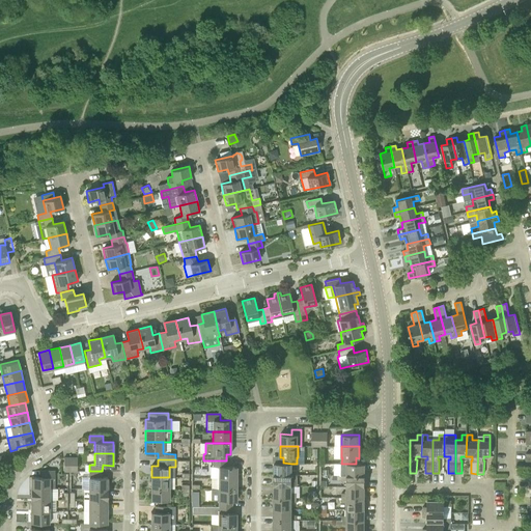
[(219,478),(236,478),(236,466),(226,466),(226,460),(213,460),(213,467),(219,467),(219,478)]
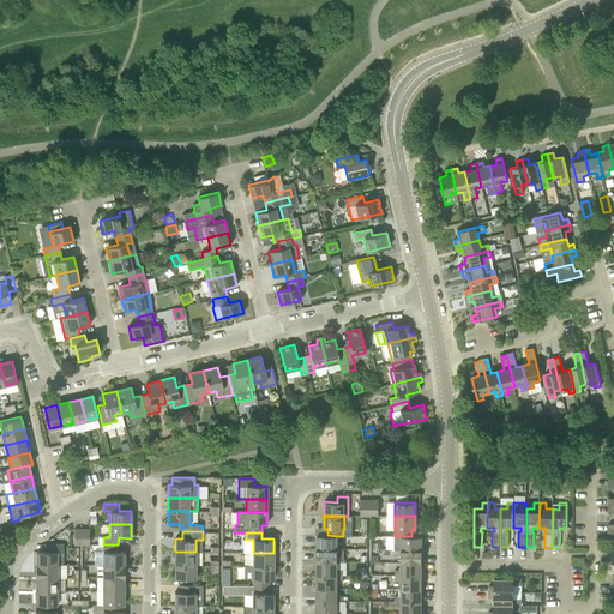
[(337,536),(327,535),(317,535),(317,548),(343,549),(343,543),(337,543),(337,536)]
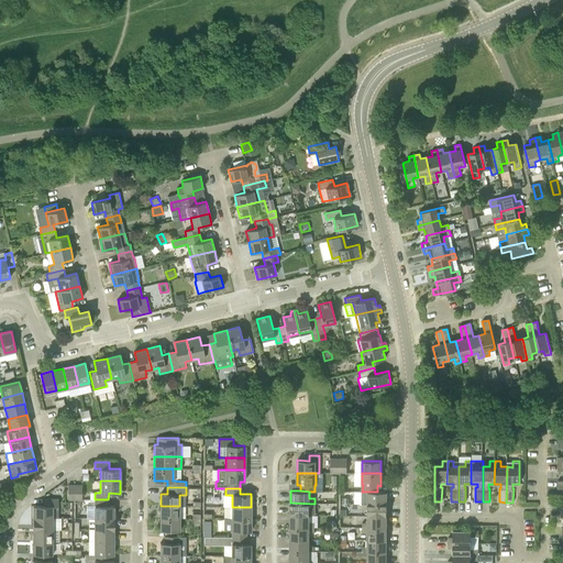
[(377,492),(367,492),(367,499),(357,499),(357,504),(386,504),(386,492),(377,492)]
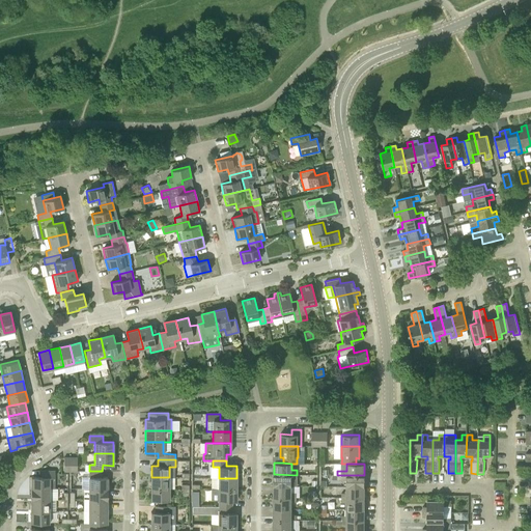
[(30,488),(49,488),(54,488),(55,471),(42,471),(42,476),(30,476),(30,488)]
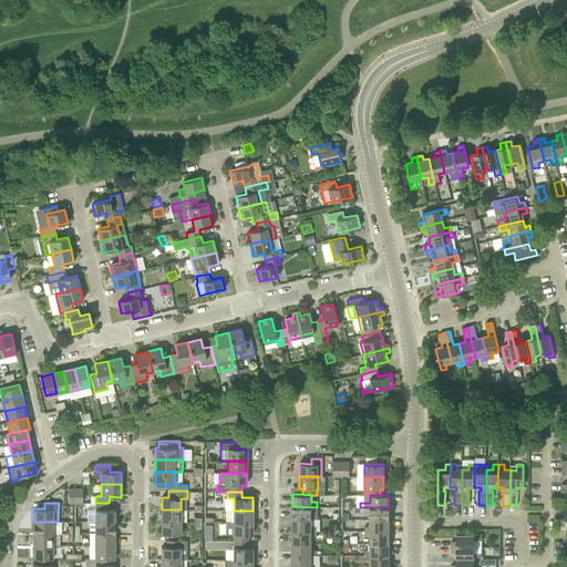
[(95,522),(115,522),(115,509),(109,509),(109,503),(95,503),(95,522)]
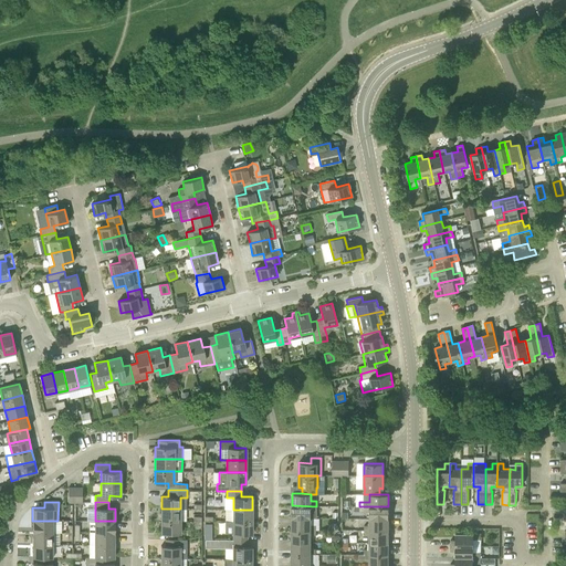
[(316,506),(292,505),(292,517),(311,517),(316,517),(316,511),(316,506)]
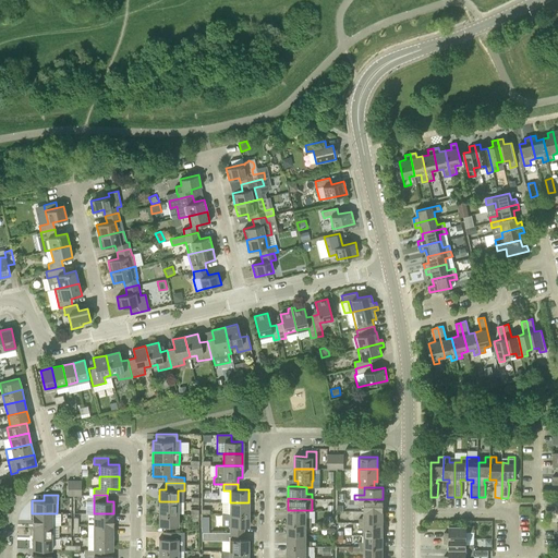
[(384,499),(383,499),(354,499),(354,505),(364,505),(364,511),(383,511),(384,499)]
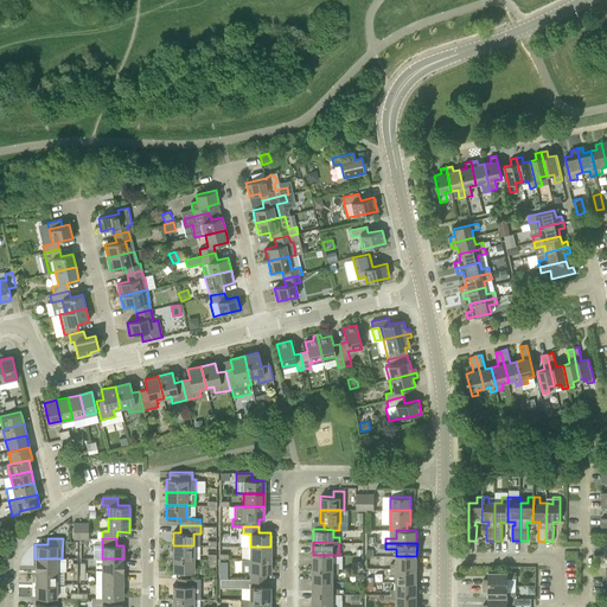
[(193,545),(173,545),(173,558),(193,558),(193,545)]
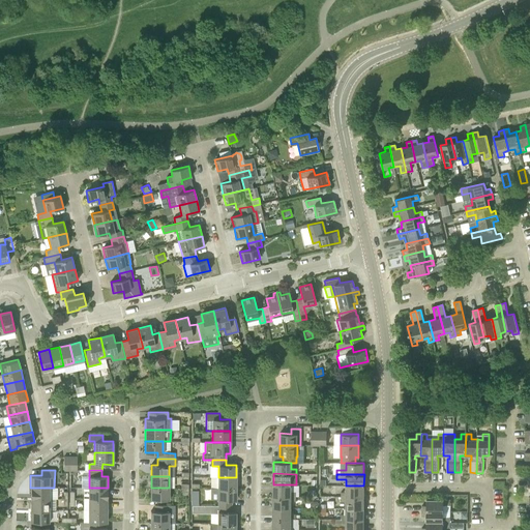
[(218,488),(236,489),(236,477),(218,477),(218,488)]
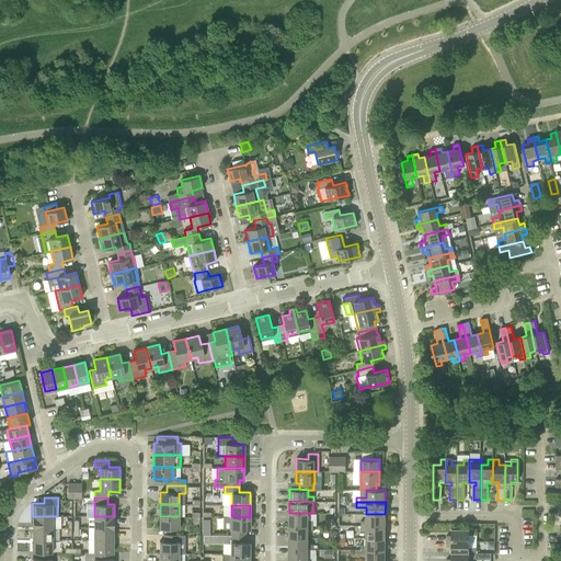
[(308,513),(289,513),(289,514),(289,525),(313,525),(313,521),(308,521),(308,514),(308,513)]
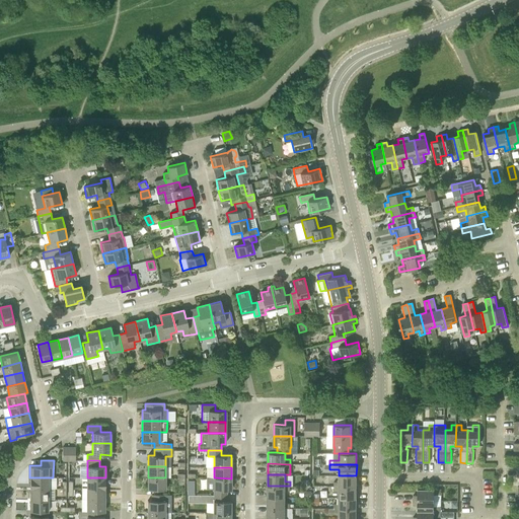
[(356,475),(339,475),(339,482),(334,482),(334,487),(356,487),(356,475)]
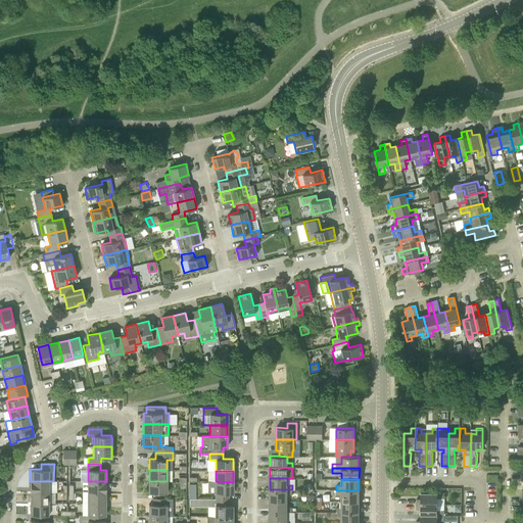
[(48,481),(30,481),(30,491),(48,491),(48,481)]
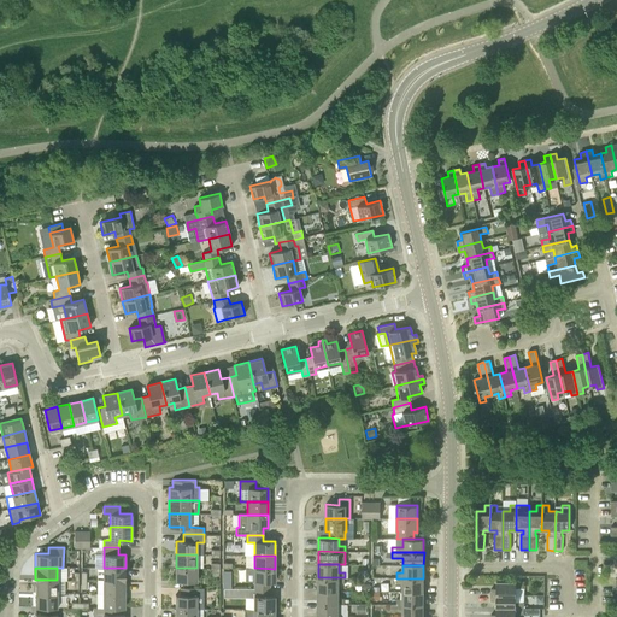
[(125,568),(104,568),(104,581),(124,581),(125,568)]
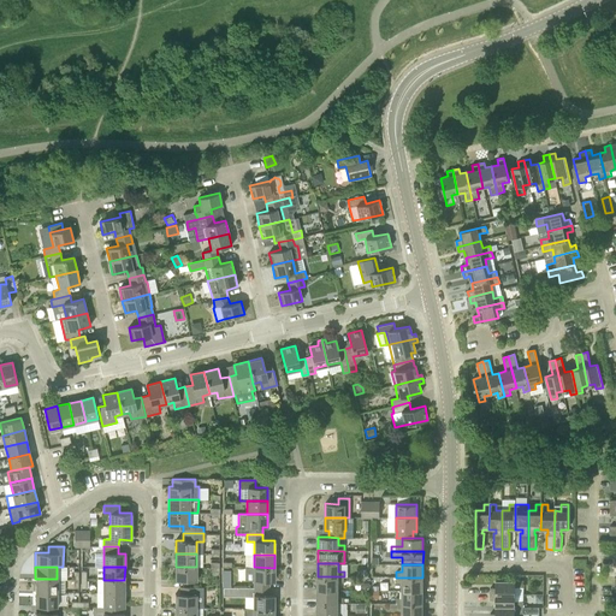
[(196,567),(176,567),(176,580),(196,580),(196,567)]
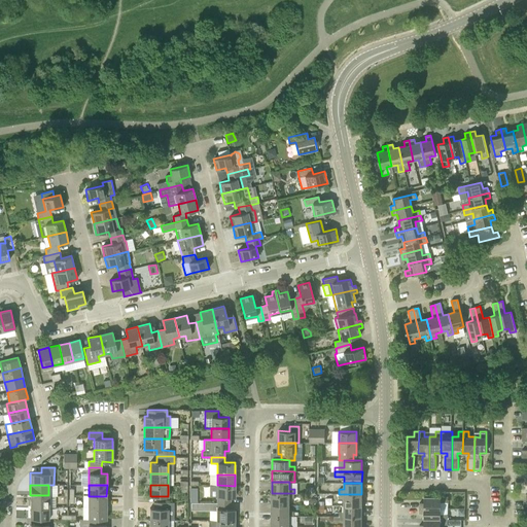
[(217,502),(231,503),(231,497),(235,497),(235,486),(217,485),(209,485),(209,496),(217,497),(217,502)]
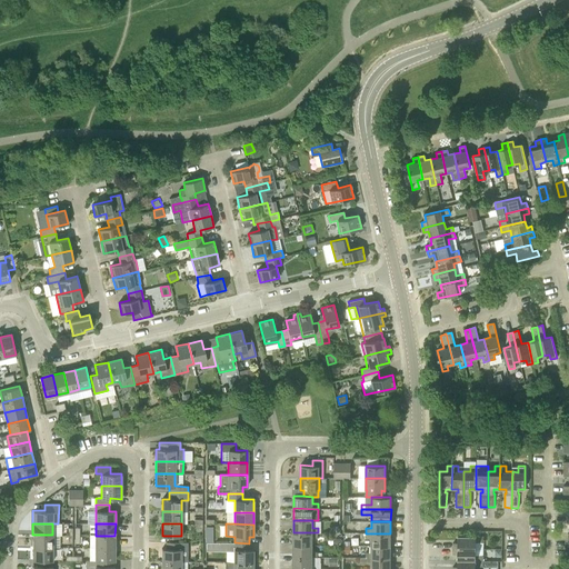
[(318,532),(293,532),(293,545),(312,545),(312,538),(318,538),(318,532)]
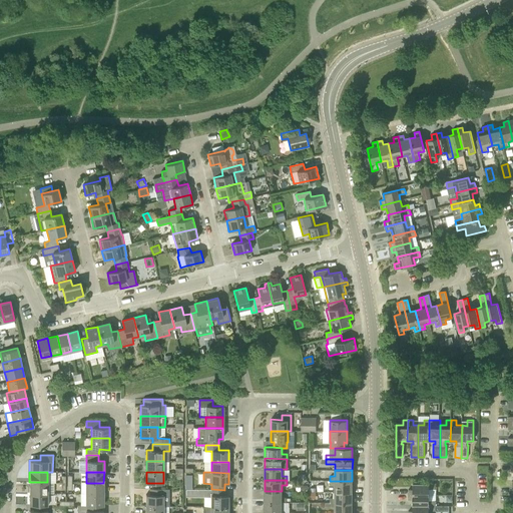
[(352,481),(330,481),(330,485),(335,485),(335,492),(352,492),(352,481)]
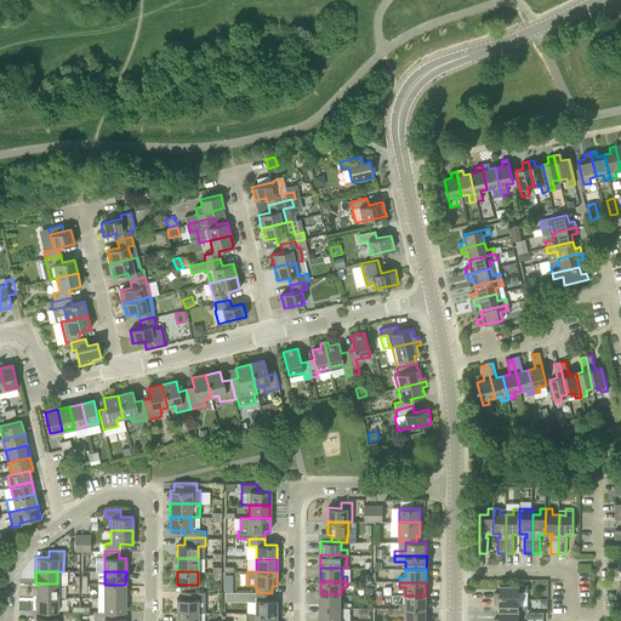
[(57,584),(35,584),(35,585),(36,585),(36,597),(57,597),(57,584)]
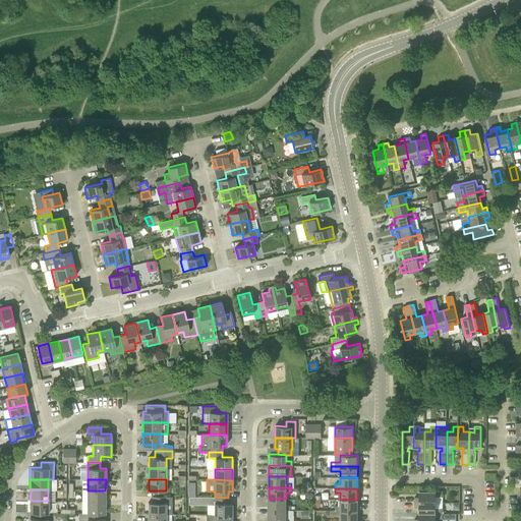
[(88,502),(105,502),(105,491),(105,490),(88,490),(88,502)]
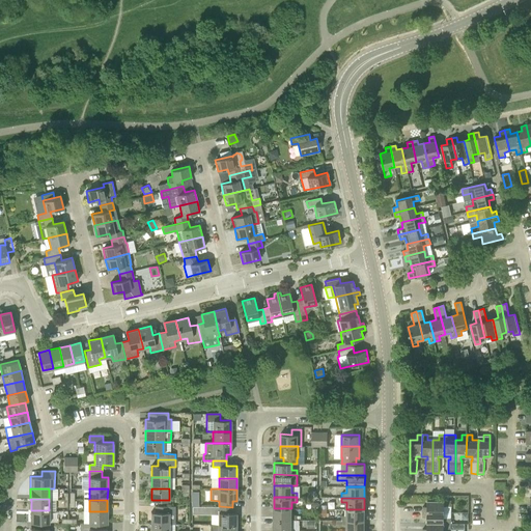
[(423,507),(423,511),(444,512),(444,506),(451,506),(451,501),(428,500),(428,507),(423,507)]
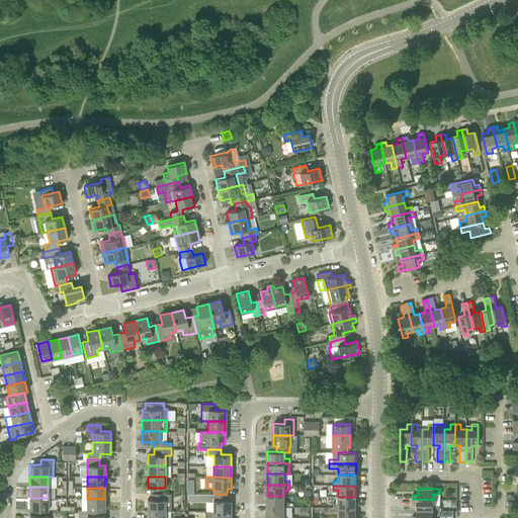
[(148,499),(148,511),(165,511),(165,500),(164,500),(164,494),(152,494),(152,499),(148,499)]
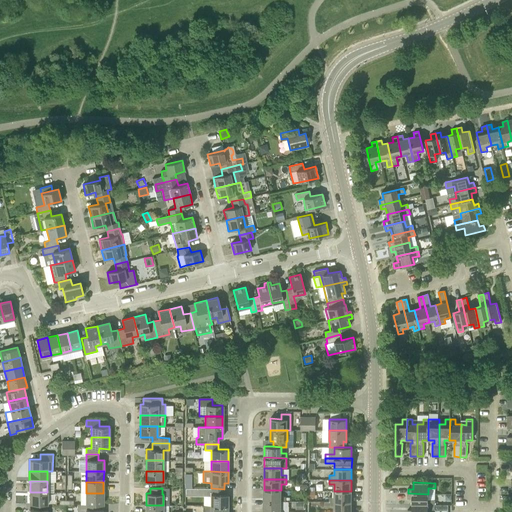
[(210,505),(227,506),(228,494),(224,494),(224,489),(211,488),(211,494),(210,494),(210,505)]
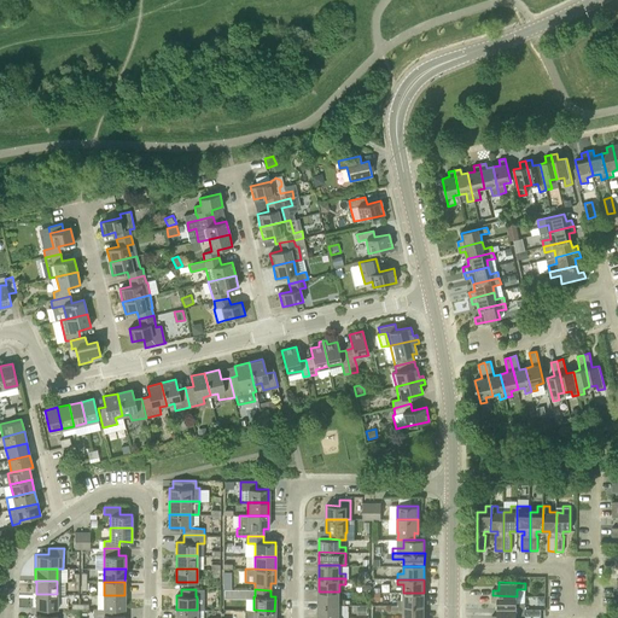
[(339,592),(319,592),(319,605),(345,605),(345,599),(339,599),(339,592)]
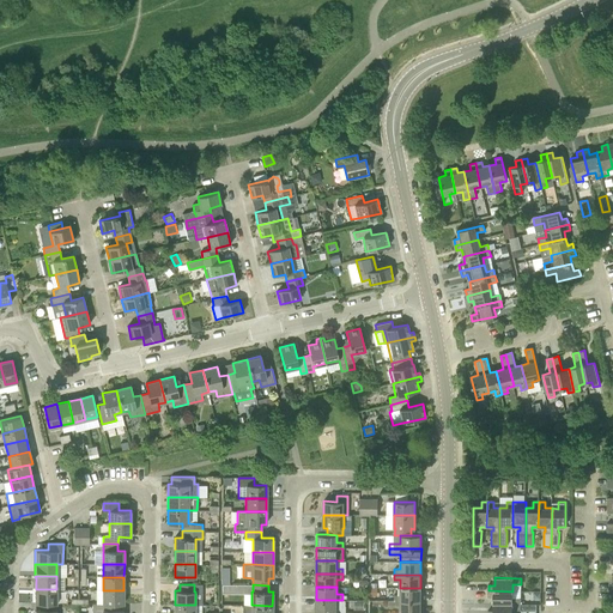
[(420,588),(400,588),(400,595),(394,595),(394,600),(420,601),(420,588)]
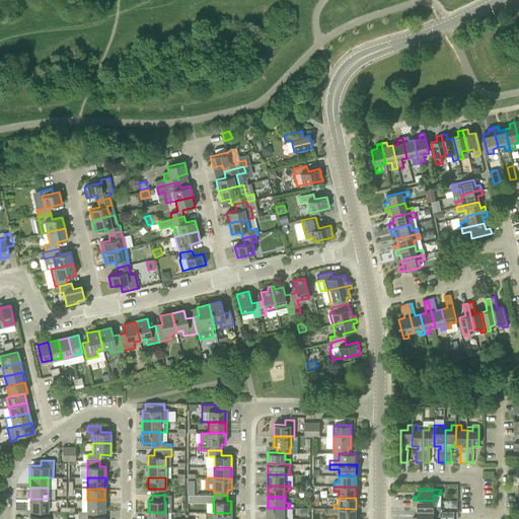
[(48,499),(30,499),(29,510),(34,510),(47,511),(48,511),(48,499)]
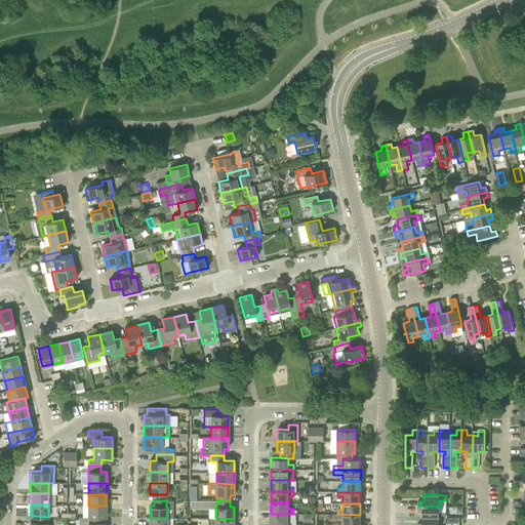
[(87,517),(102,517),(106,517),(106,506),(88,506),(87,517)]
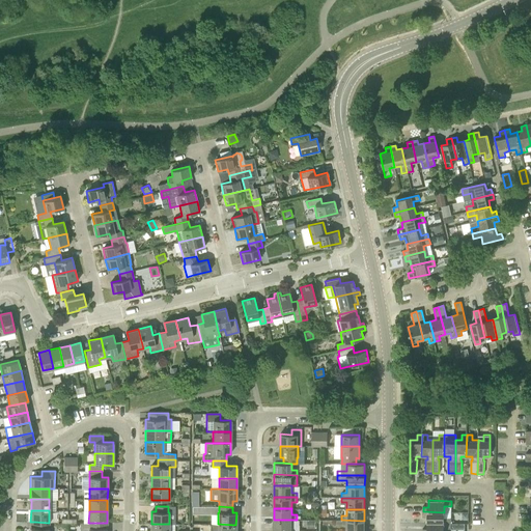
[(444,512),(423,511),(423,518),(427,518),(427,523),(451,524),(451,519),(444,518),(444,512)]
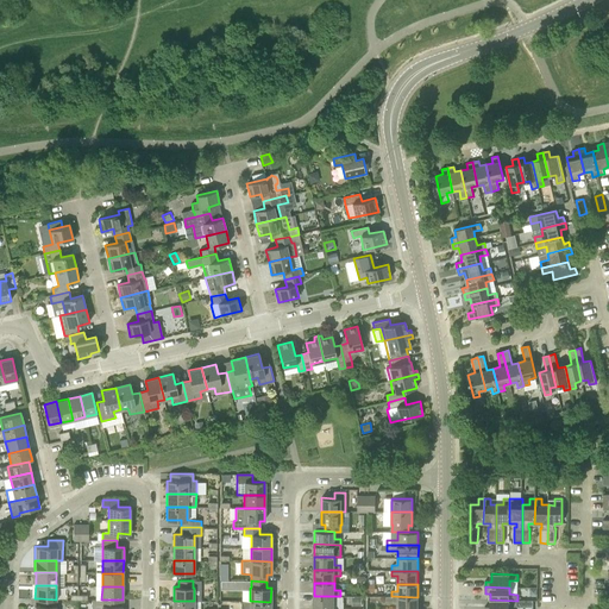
[(344,596),(340,596),(314,596),(314,608),(344,608),(344,596)]
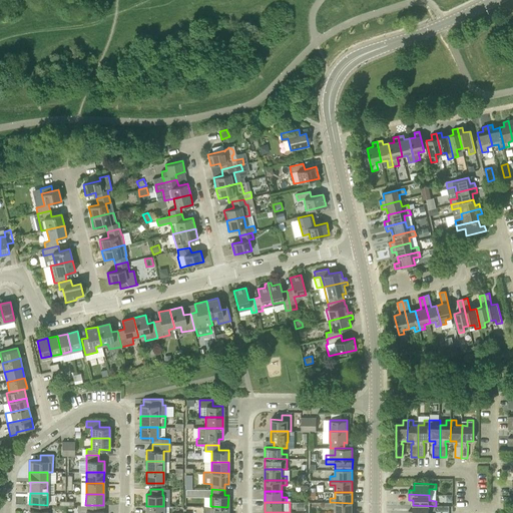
[(352,503),(330,502),(325,502),(325,507),(335,507),(335,512),(334,512),(352,512),(352,503)]
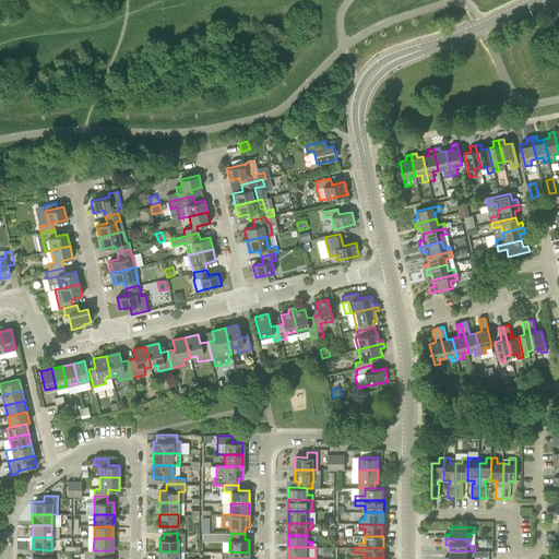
[(332,548),(323,548),(323,558),(332,558),(332,548)]
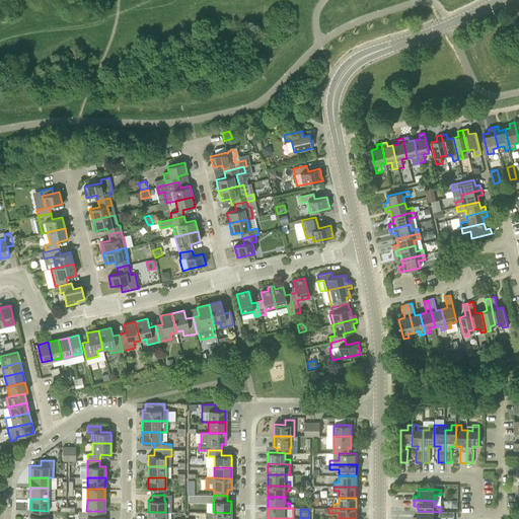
[(47,511),(34,510),(34,516),(29,516),(29,518),(48,518),(48,516),(47,516),(47,511)]
